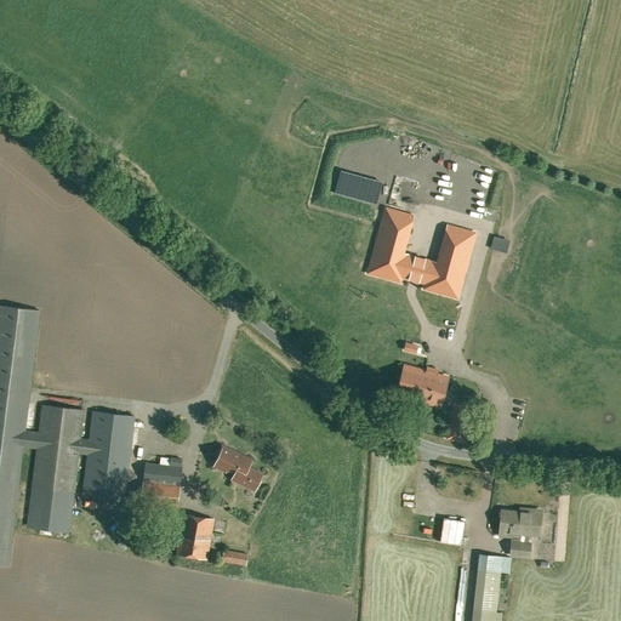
[(387,214),(372,269),(391,274),(392,271),(408,274),(409,267),(393,263),(406,218),(387,214)]
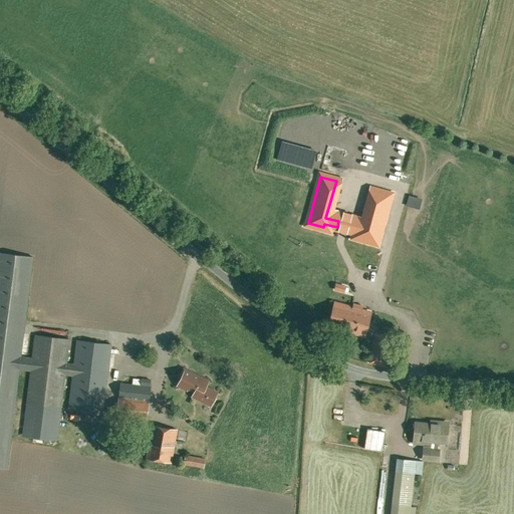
[(344,223),(342,229),(355,232),(354,236),(369,240),(377,213),(382,194),(367,190),(356,226),(344,223)]
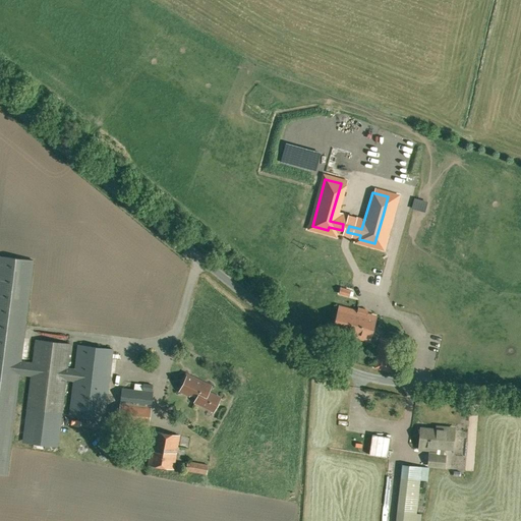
[(388,236),(385,256),(398,258),(401,238),(388,236)]
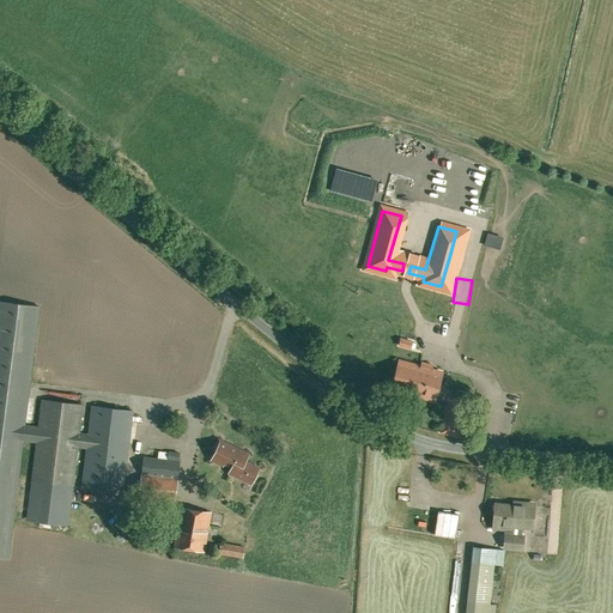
[(0,301),(0,557),(8,558),(23,439),(37,442),(32,483),(28,517),(44,520),(43,527),(52,528),(53,520),(68,522),(71,501),(73,487),(78,447),(86,448),(82,489),(122,495),(132,411),(92,406),(89,435),(79,434),(83,405),(42,399),(38,426),(24,425),(29,382),(38,305),(0,301)]
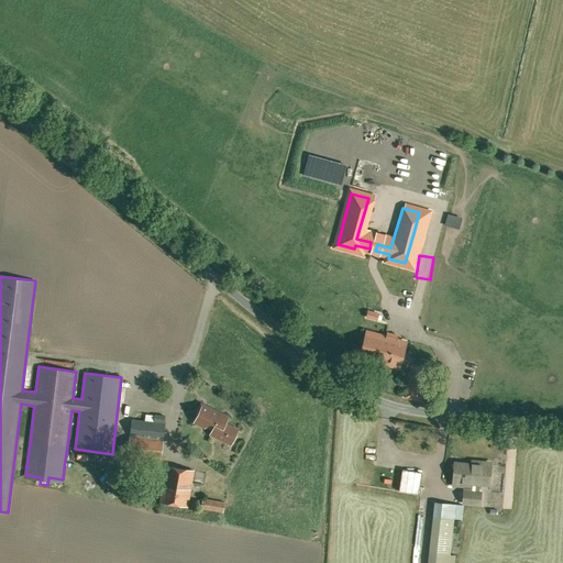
[(420,312),(423,298),(417,297),(416,302),(408,301),(406,309),(420,312)]
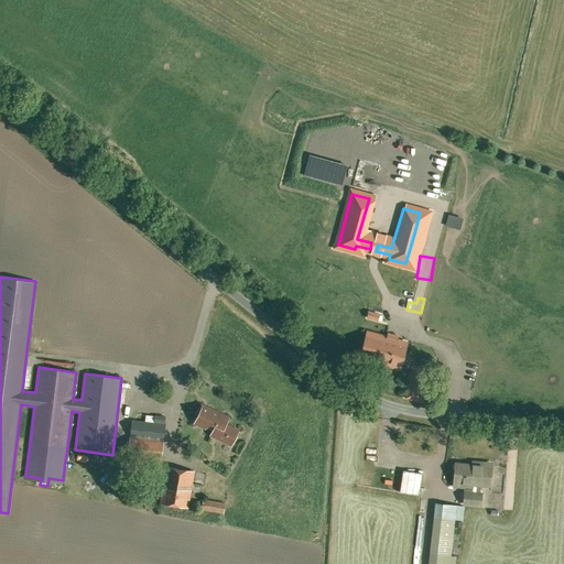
[(379,315),(369,312),(367,318),(377,321),(379,315)]
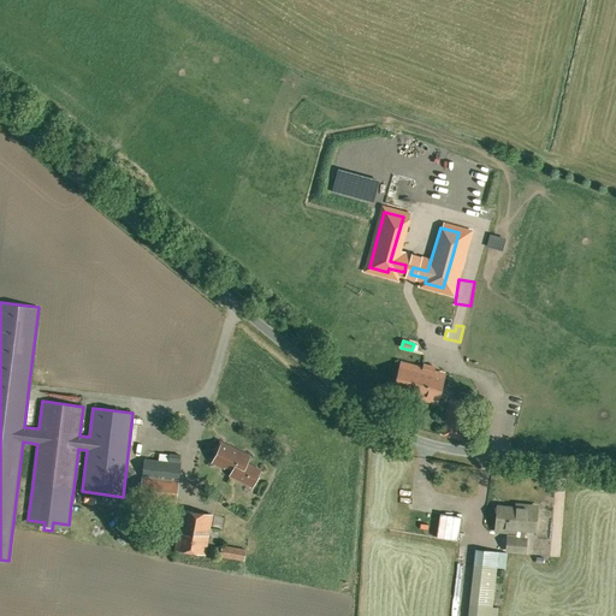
[(436,403),(444,374),(433,372),(434,367),(424,365),(422,368),(402,362),(394,392),(436,403)]
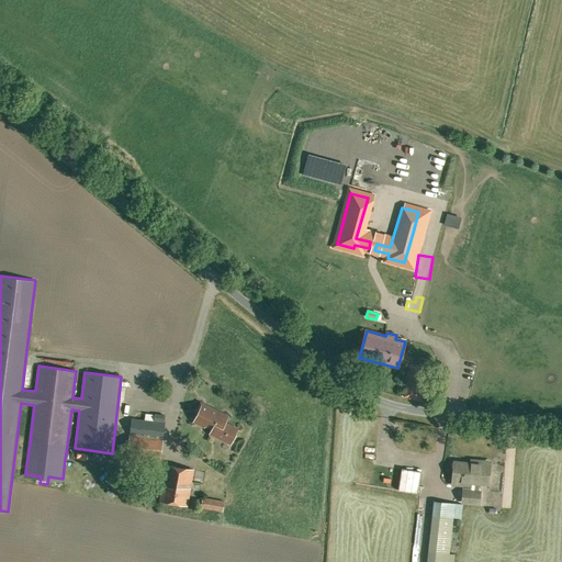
[(227,416),(200,403),(195,411),(198,412),(193,422),(203,427),(204,425),(212,428),(210,434),(229,444),(237,429),(224,423),(227,416)]
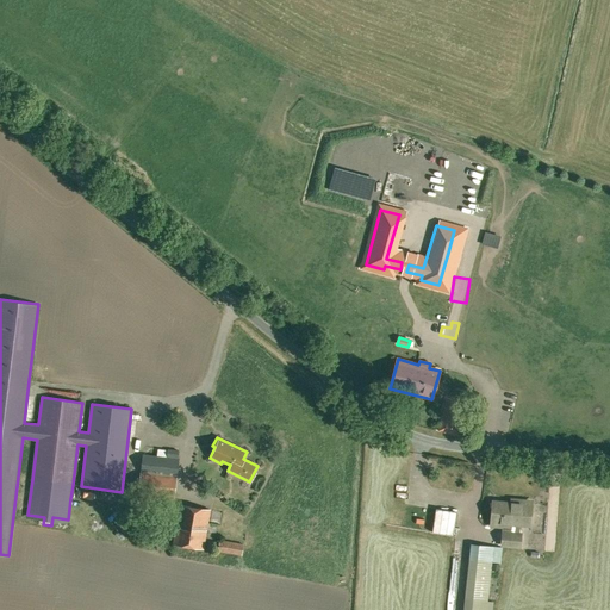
[(154,497),(155,497),(174,498),(178,477),(180,459),(178,459),(179,450),(168,449),(167,458),(142,454),(141,473),(137,495),(154,497)]
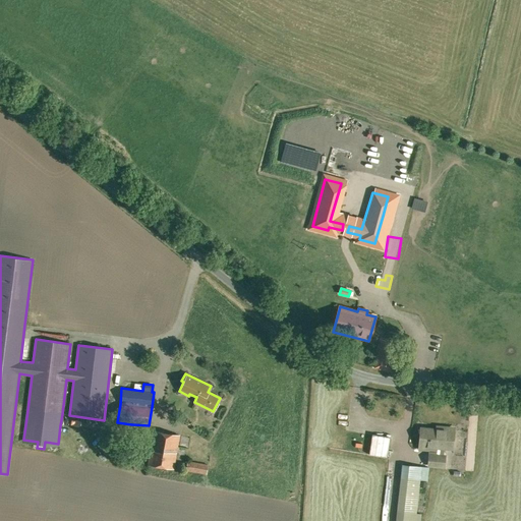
[(452,448),(454,429),(445,428),(445,431),(421,429),(419,450),(436,451),(435,456),(428,456),(428,466),(444,467),(445,457),(443,456),(444,448),(452,448)]
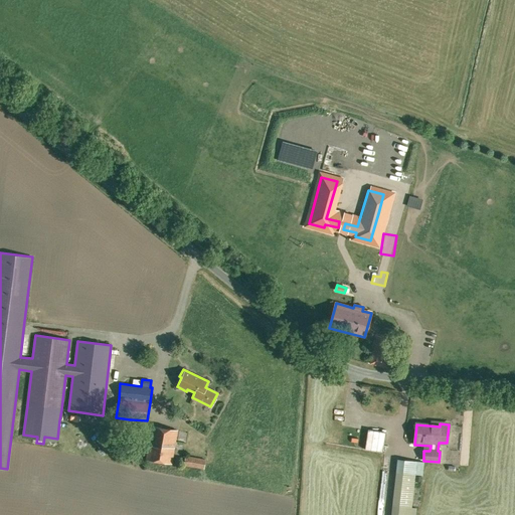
[(172,464),(178,431),(151,425),(145,460),(172,464)]
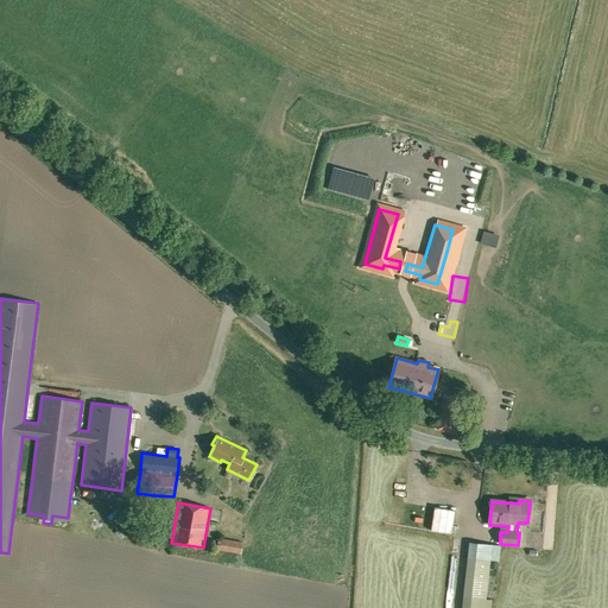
[(134,504),(121,515),(114,521),(131,539),(150,520),(134,504)]
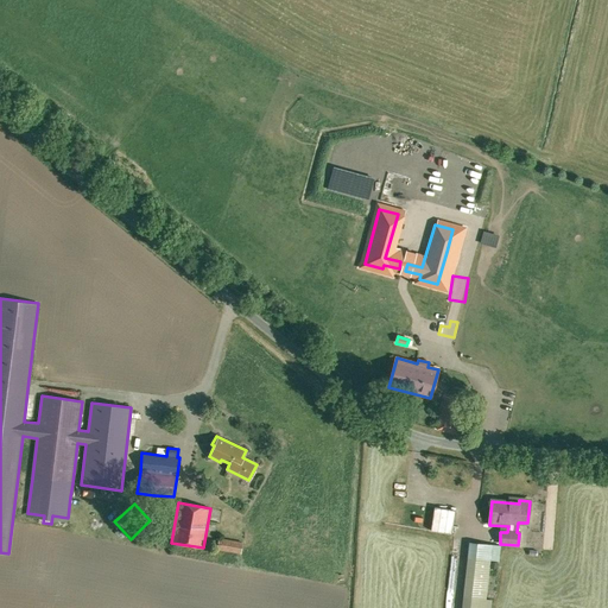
[(450,607),(462,511),(424,506),(422,521),(417,520),(417,517),(413,517),(412,526),(420,527),(419,534),(412,533),(411,550),(417,551),(413,586),(430,588),(426,607),(450,607)]
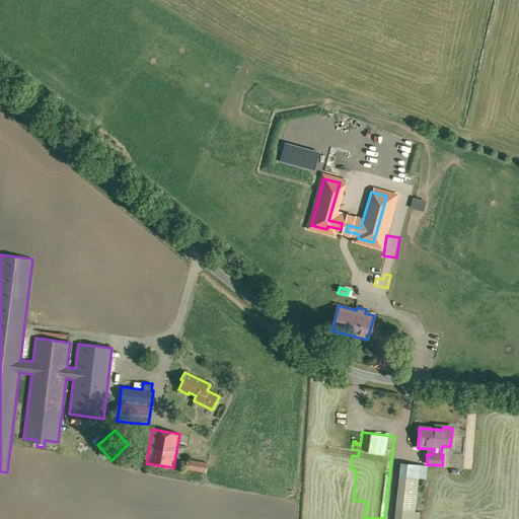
[(206,472),(207,463),(187,459),(184,469),(206,472)]
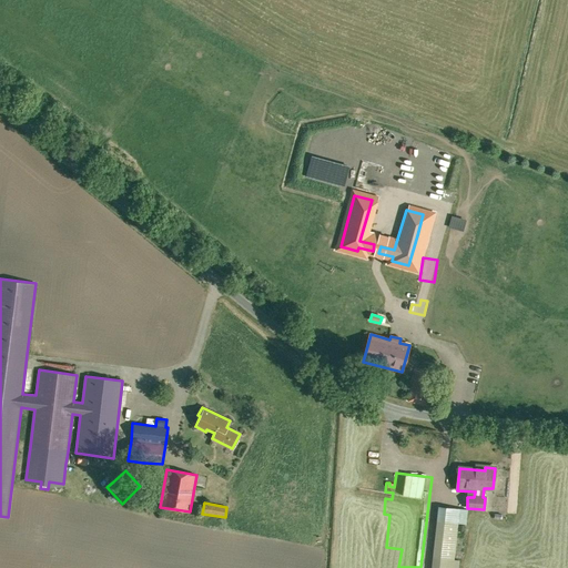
[(466,510),(439,507),(432,567),(458,567),(459,560),(454,560),(457,523),(465,524),(466,510)]
